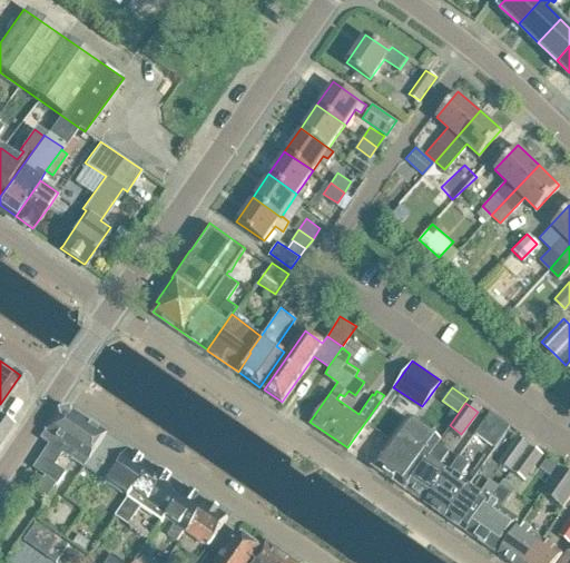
[(85,465),(107,433),(69,407),(60,410),(42,436),(51,442),(35,466),(46,474),(32,495),(43,503),(66,468),(56,462),(64,451),(85,465)]
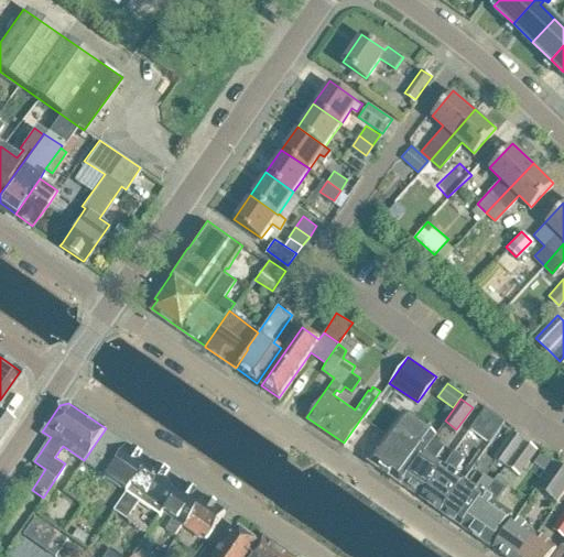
[(401,482),(433,436),(442,424),(420,408),(412,418),(410,416),(399,433),(402,435),(398,441),(387,434),(369,460),(401,482)]
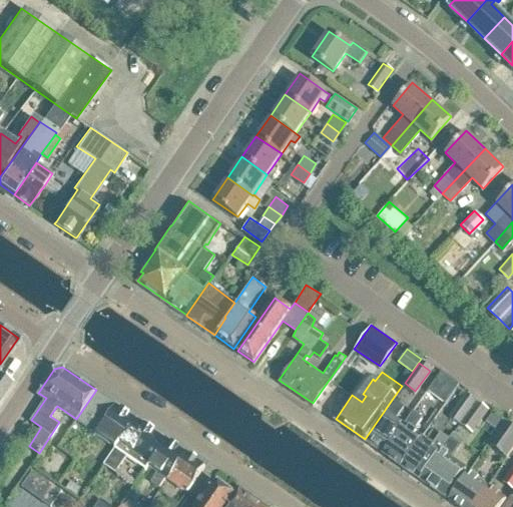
[(0,397),(11,381),(0,373),(0,397)]
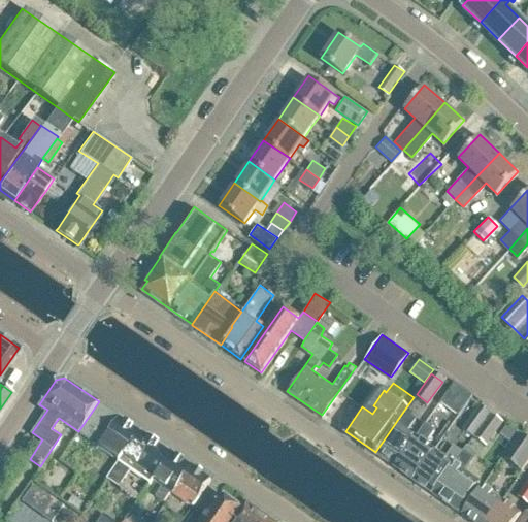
[(451,410),(463,392),(452,384),(439,402),(451,410)]
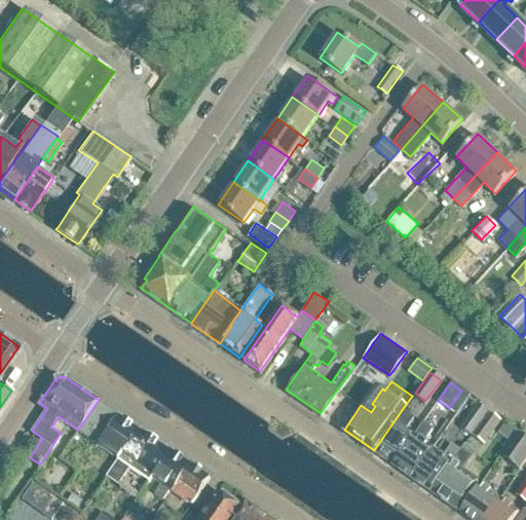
[(118,457),(138,426),(118,414),(99,400),(78,430),(99,442),(98,444),(118,457)]
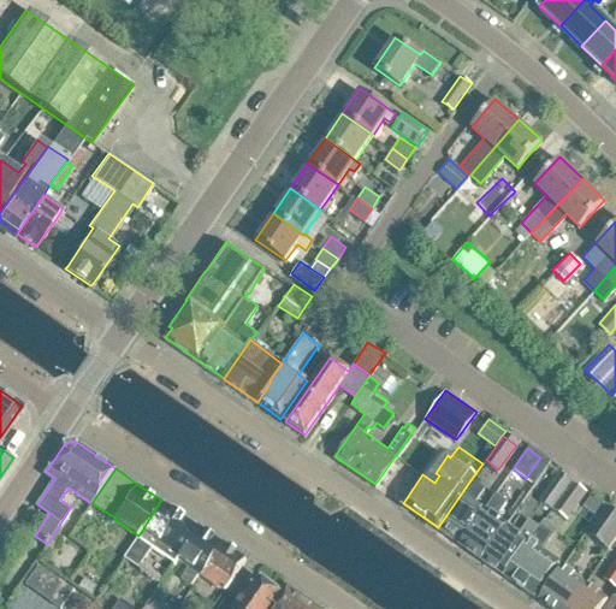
[(550,506),(570,479),(558,471),(539,498),(550,506)]
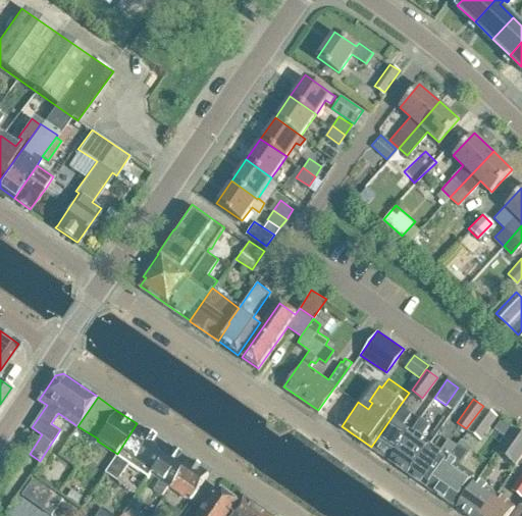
[(389,460),(407,435),(399,429),(412,412),(401,404),(371,447),(389,460)]
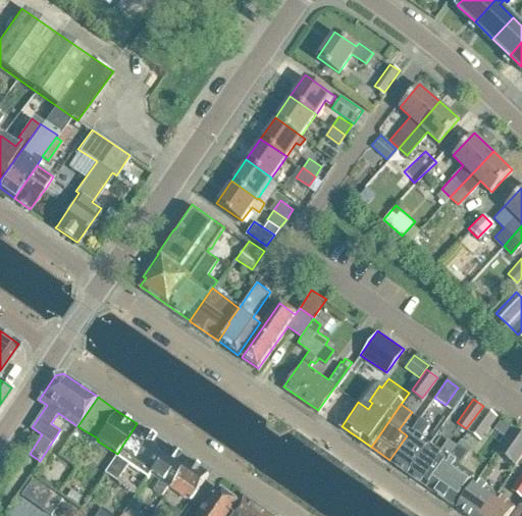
[(481,437),(498,414),(485,406),(469,429),(481,437)]
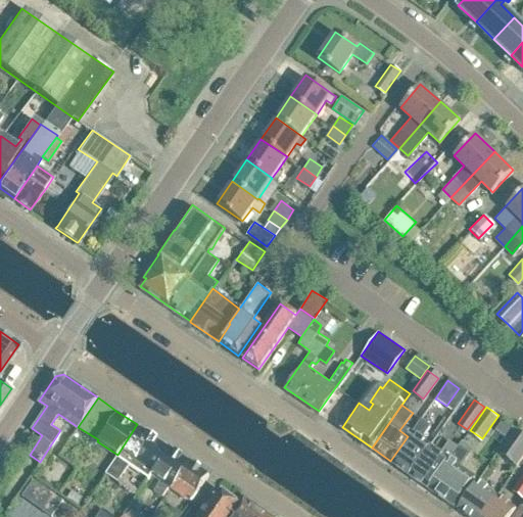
[(409,474),(431,444),(421,437),(430,424),(421,417),(408,436),(390,461),(409,474)]
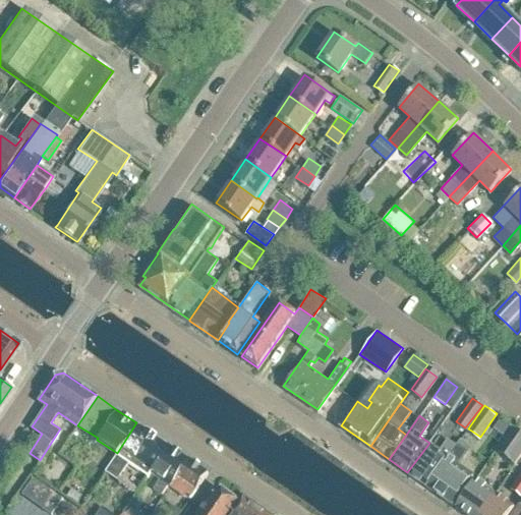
[(511,423),(500,416),(493,426),(504,435),(511,423)]
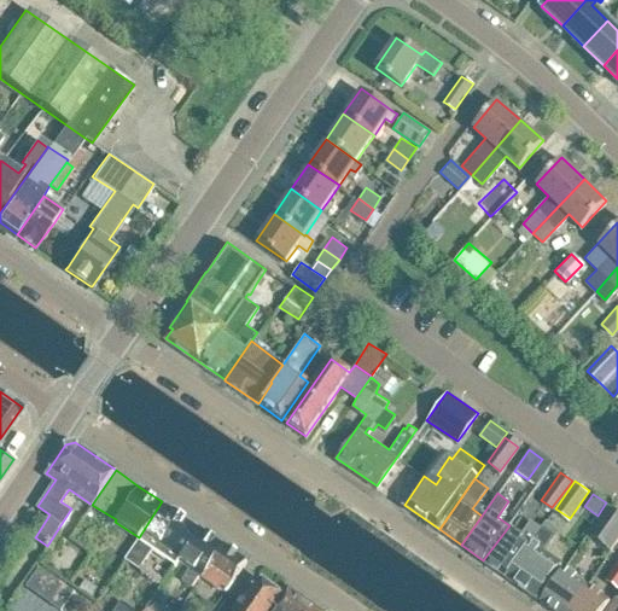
[(176,563),(200,528),(162,501),(139,537),(124,558),(139,568),(153,547),(176,563)]
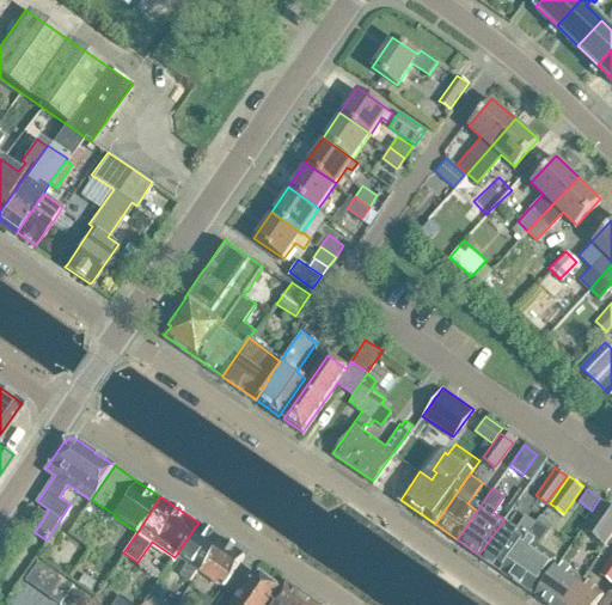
[(604,544),(611,531),(611,509),(600,502),(582,529),(604,544)]
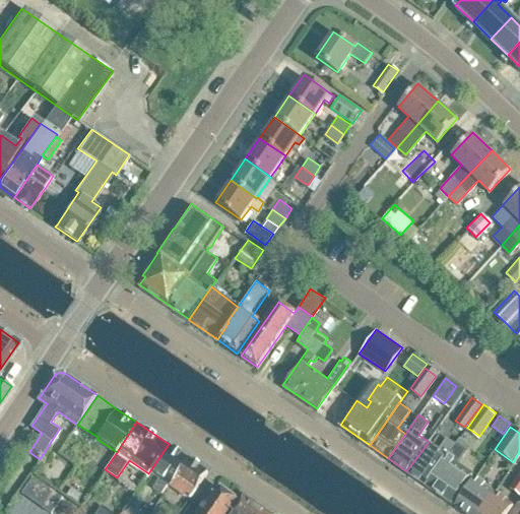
[(425,484),(454,443),(446,437),(439,448),(429,442),(406,471),(425,484)]
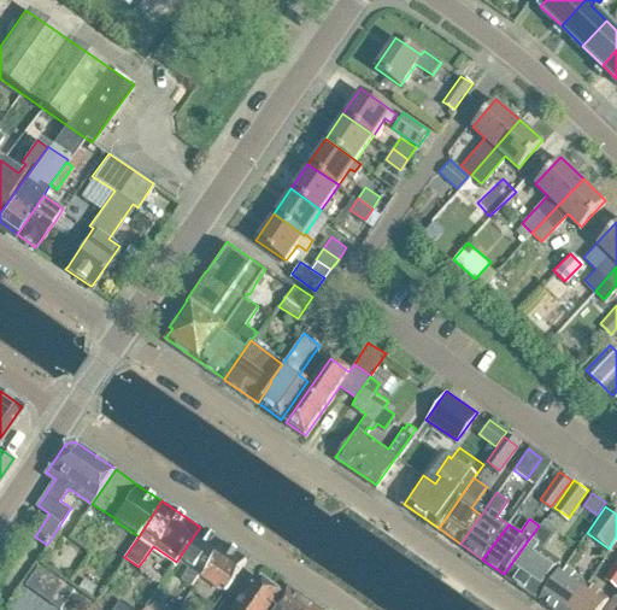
[(539,526),(504,574),(535,596),(559,561),(542,547),(556,528),(544,518),(539,526)]
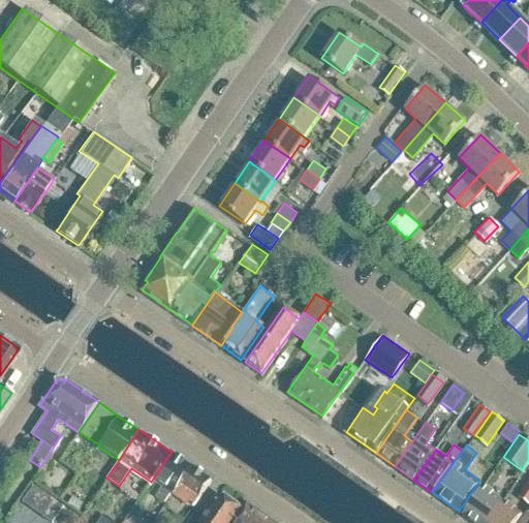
[(173,491),(191,465),(172,452),(153,479),(162,485),(157,494),(165,499),(170,490),(173,491)]
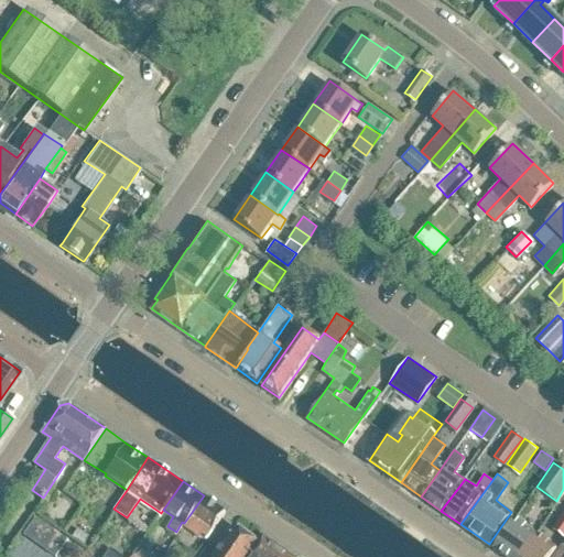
[(204,495),(184,523),(206,538),(225,510),(204,495)]
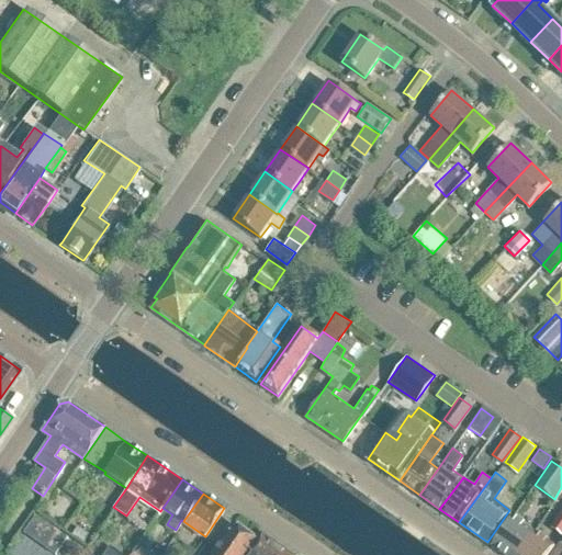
[(561,534),(561,507),(550,527),(561,534)]
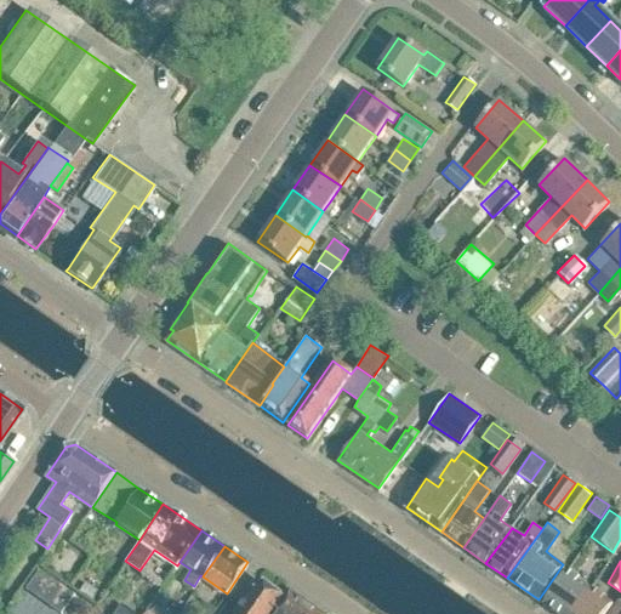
[(559,613),(570,613),(590,586),(565,570),(543,603),(559,613)]
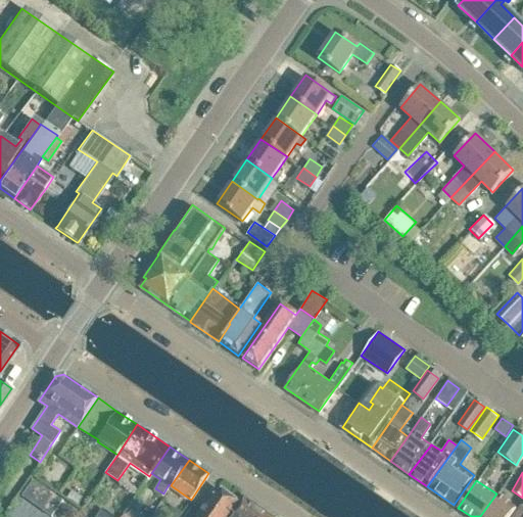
[(83,496),(72,488),(64,499),(76,506),(83,496)]
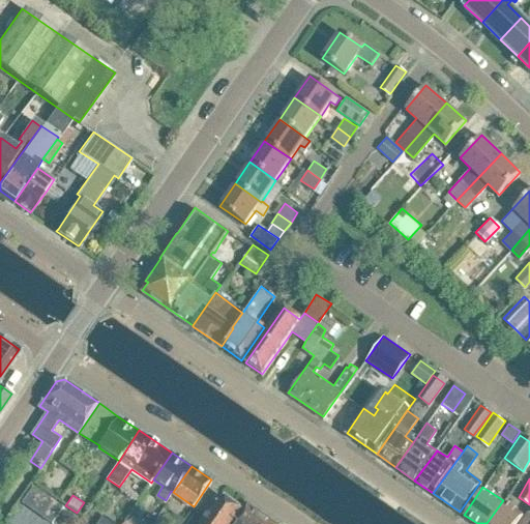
[(232,523),(242,511),(222,495),(207,515),(197,508),(186,523),(232,523)]
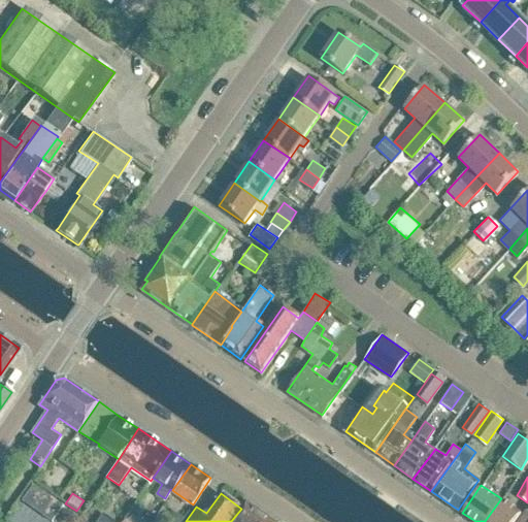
[(53,495),(40,512),(52,520),(63,503),(53,495)]
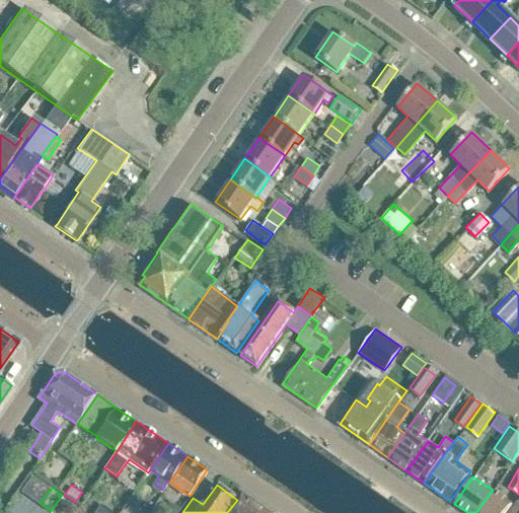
[(493,490),(476,512),(504,512),(511,503),(493,490)]
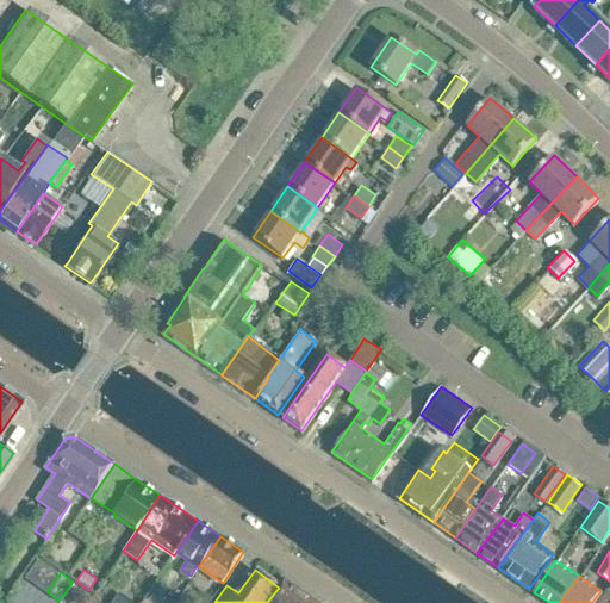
[(279,588),(267,602),(317,602),(285,579),(279,588)]
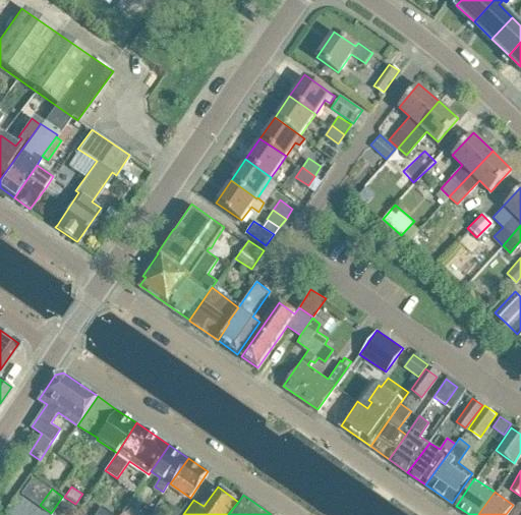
[(520,514),(520,500),(510,514),(520,514)]
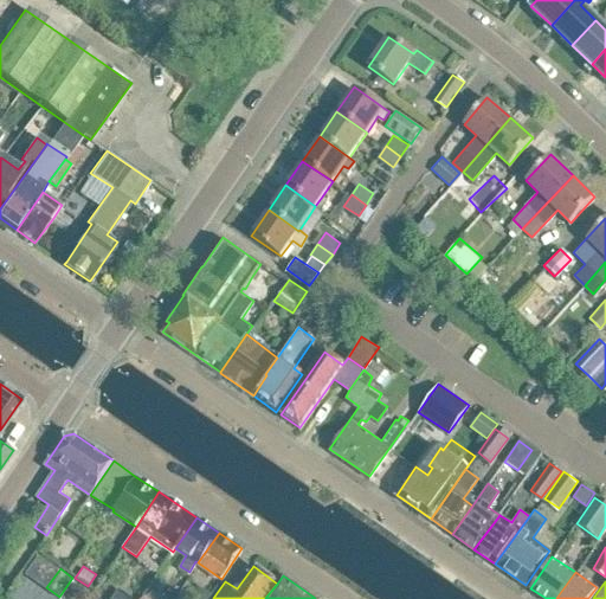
[(136,598),(118,587),(110,598),(136,598)]
